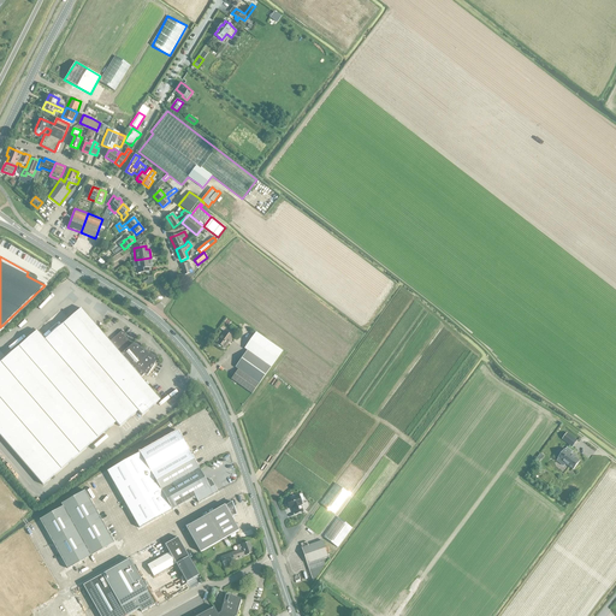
[(135,260),(137,273),(149,272),(149,267),(152,267),(150,258),(135,260)]
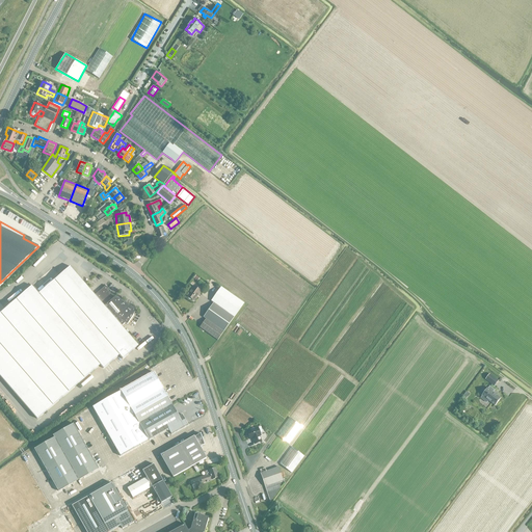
[(156,229),(159,237),(158,238),(159,242),(165,240),(167,238),(166,235),(163,236),(162,234),(164,233),(163,230),(164,229),(163,227),(156,229)]
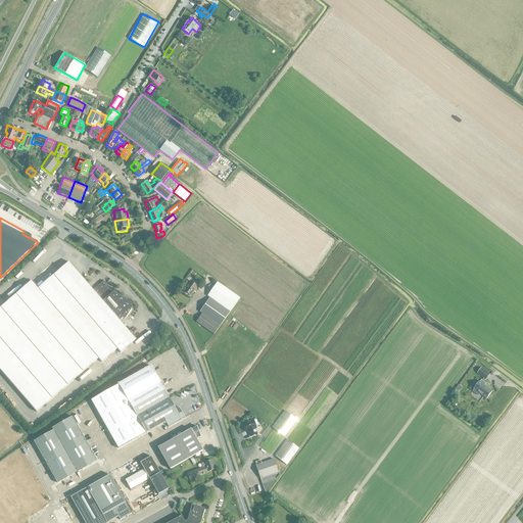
[(103,281),(93,290),(68,262),(38,288),(31,281),(13,296),(80,374),(98,359),(101,362),(117,349),(121,352),(136,339),(120,321),(123,318),(125,319),(133,306),(133,305),(133,304),(133,303),(113,291),(111,292),(107,288),(108,286),(103,281)]
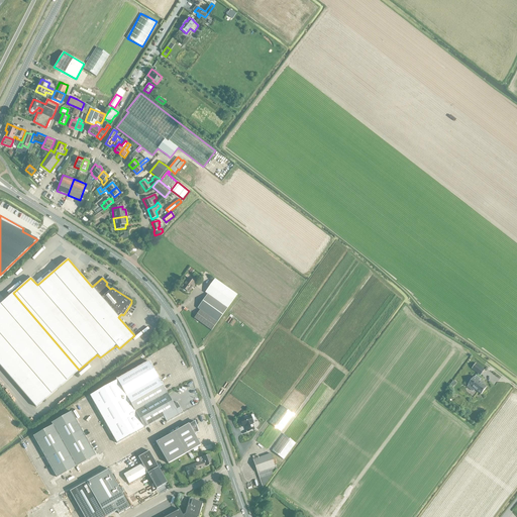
[(188,278),(182,288),(183,289),(184,290),(185,291),(186,291),(188,292),(195,283),(188,278)]
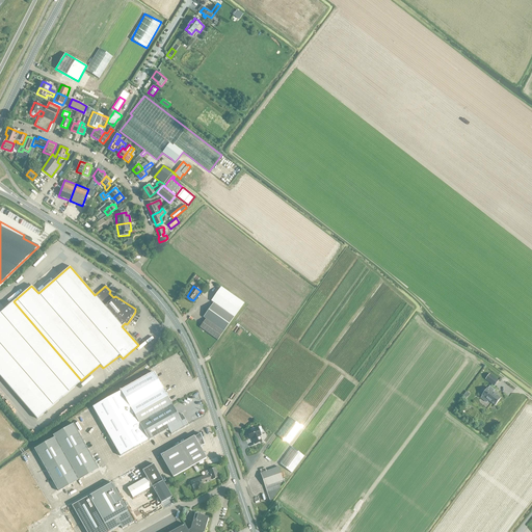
[(200,327),(217,340),(230,323),(234,317),(244,302),(221,287),(211,300),(213,302),(203,317),(206,319),(200,327)]
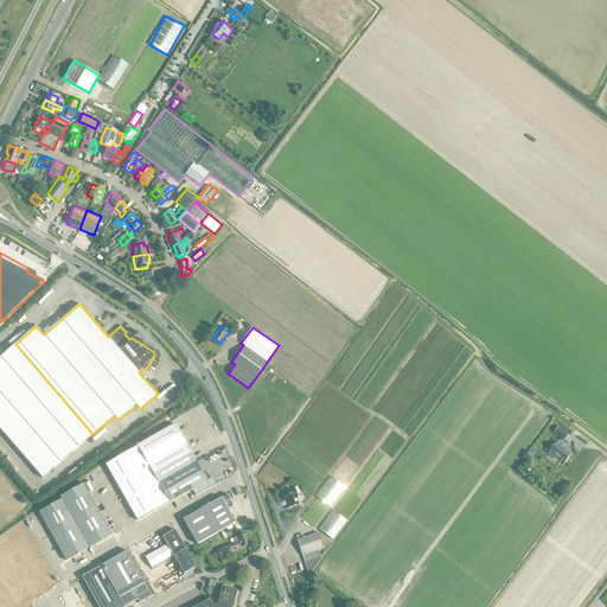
[(0,428),(43,478),(93,434),(16,344),(0,357),(0,428)]
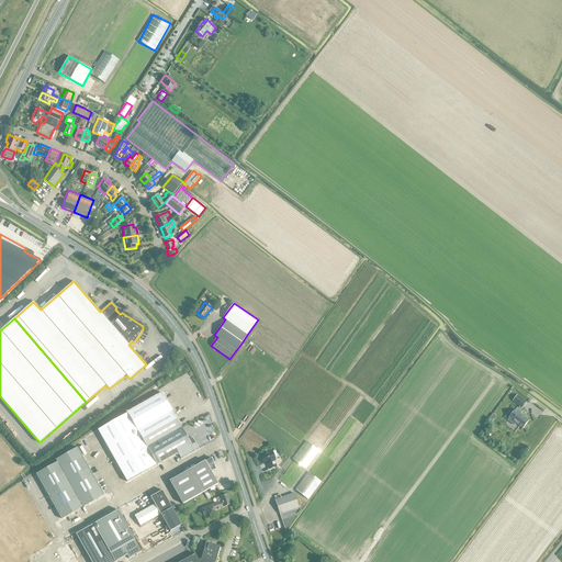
[(125,415),(134,431),(171,411),(161,393),(125,415)]
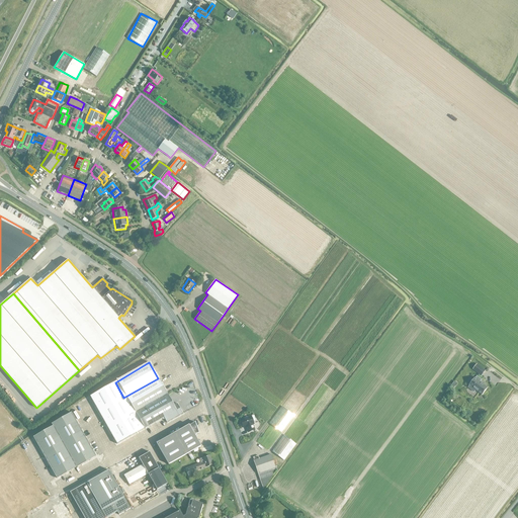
[(472,368),(482,375),(486,370),(478,363),(472,368)]
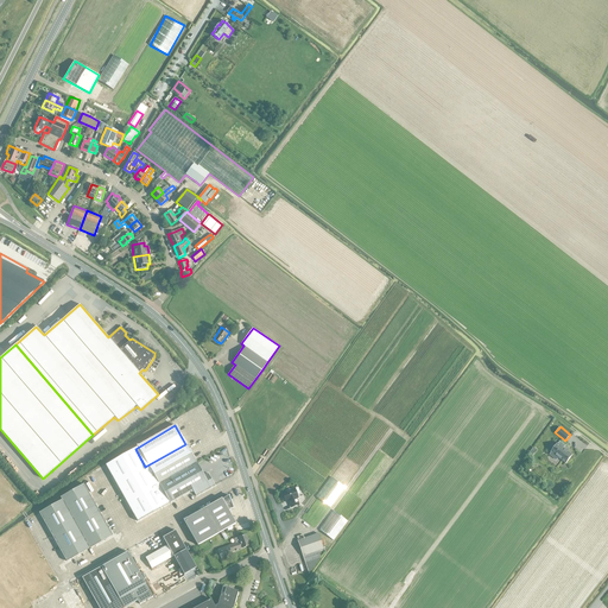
[(563,448),(565,445),(559,442),(558,444),(557,444),(551,453),(550,455),(556,460),(558,457),(565,463),(572,455),(563,448)]
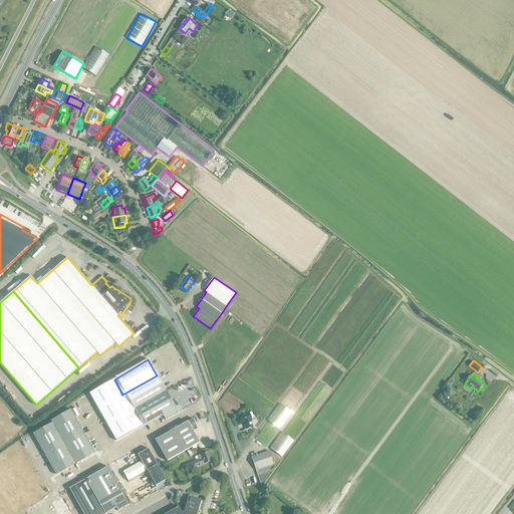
[(122,395),(132,411),(166,392),(157,375),(122,395)]
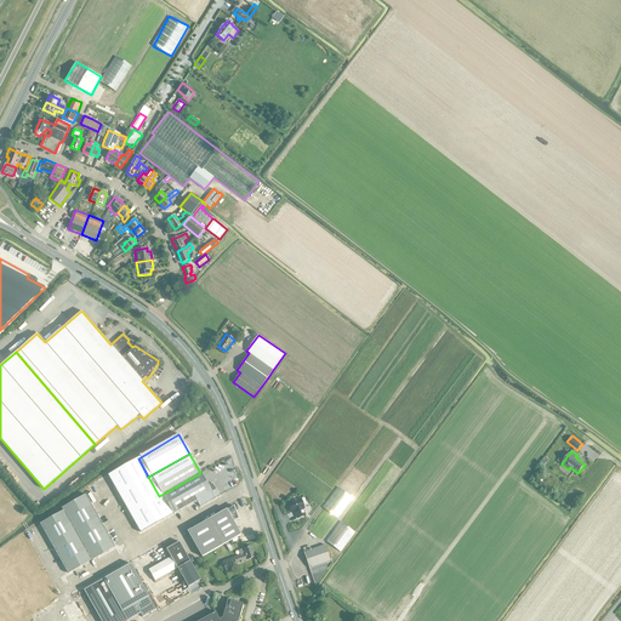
[(108,476),(140,533),(170,516),(159,496),(148,477),(138,459),(108,476)]
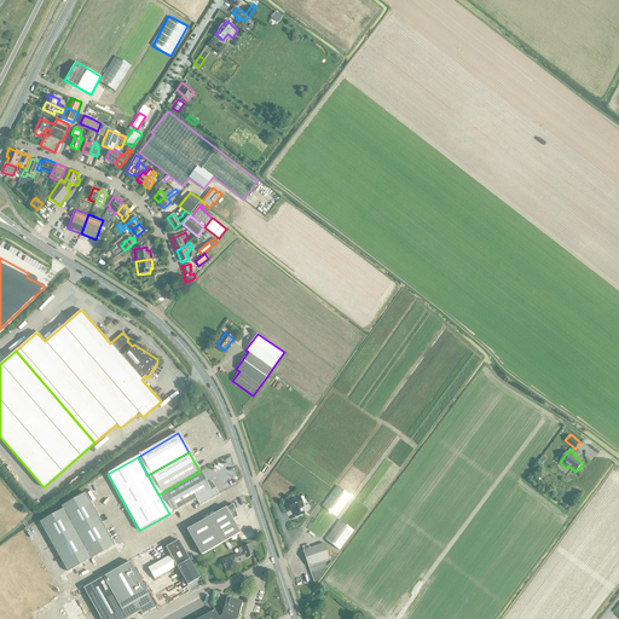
[(207,485),(200,472),(158,495),(169,514),(196,498),(200,505),(218,495),(212,482),(207,485)]
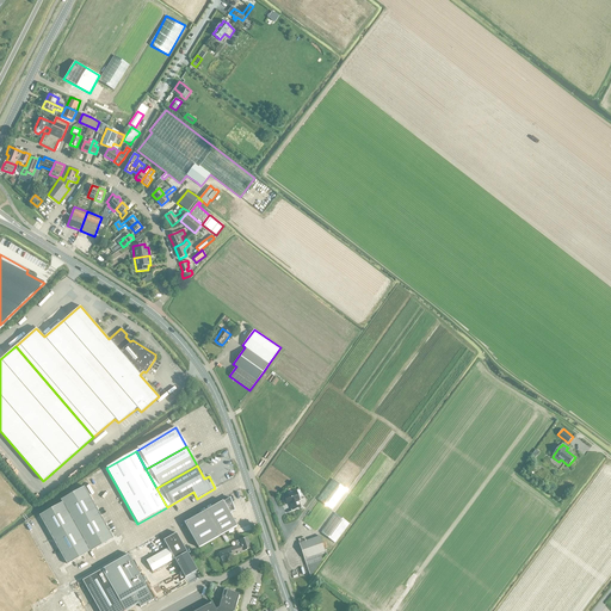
[(61,500),(62,503),(76,526),(90,551),(113,538),(84,486),(61,500)]
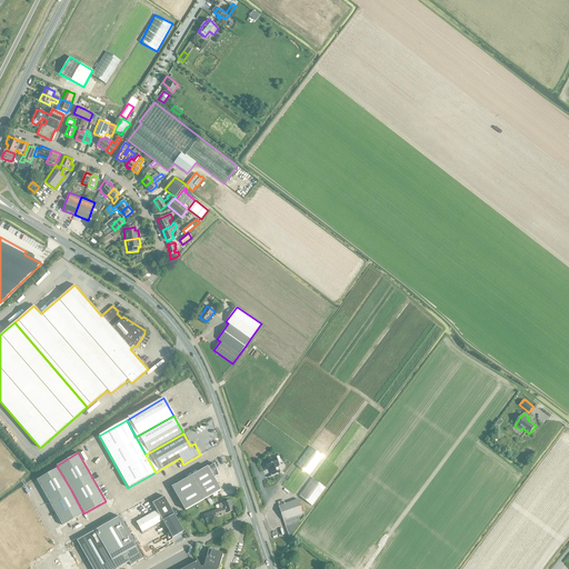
[(263,465),(265,467),(266,468),(267,470),(270,469),(272,475),(280,472),(278,466),(279,466),(276,457),(271,458),(270,458),(269,458),(268,459),(263,461),(265,463),(263,465)]
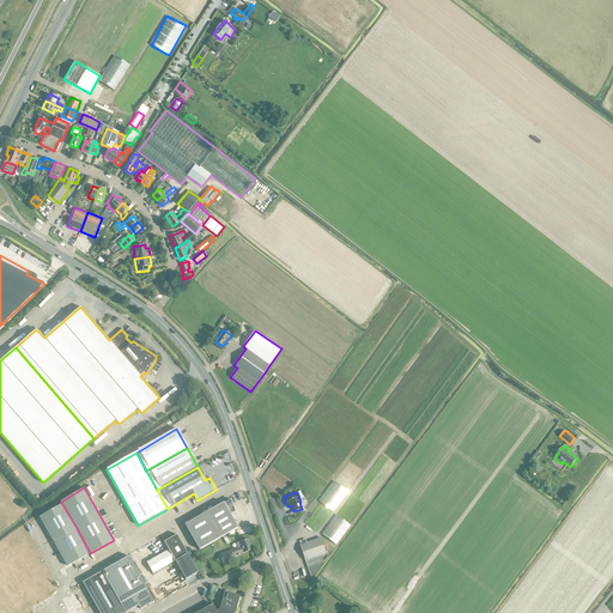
[(213,525),(220,538),(238,528),(231,515),(235,513),(231,499),(224,503),(206,513),(213,525)]
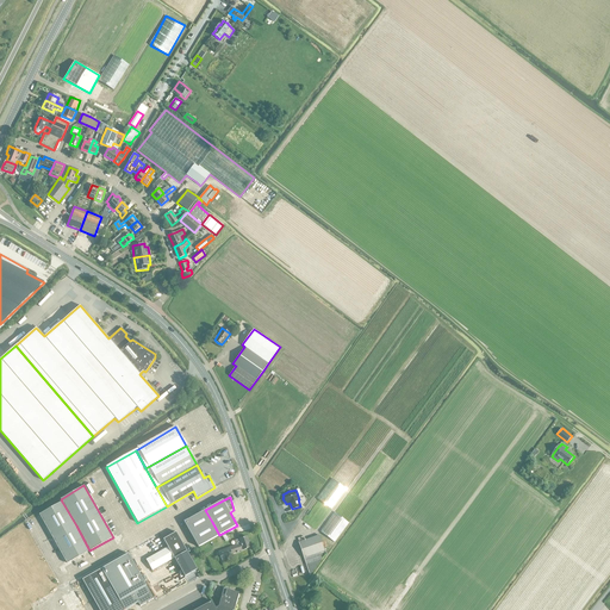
[(53,539),(76,526),(62,502),(39,515),(53,539)]
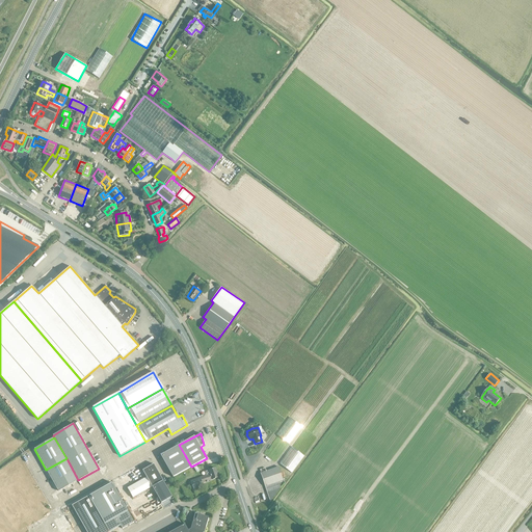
[(166,466),(185,455),(179,445),(160,455),(166,466)]
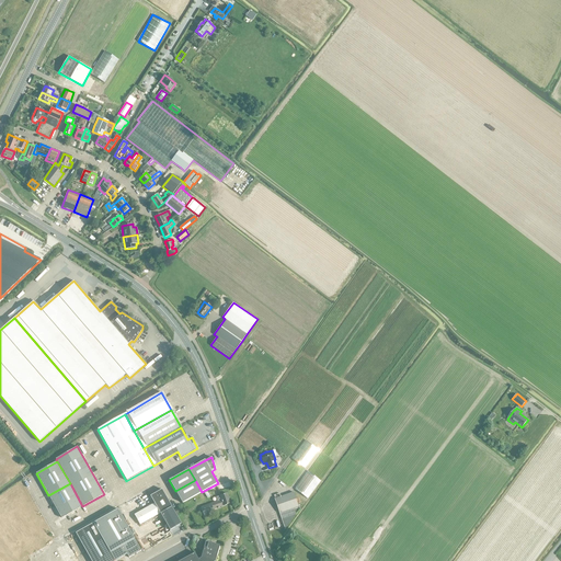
[(182,503),(202,492),(195,480),(175,491),(182,503)]
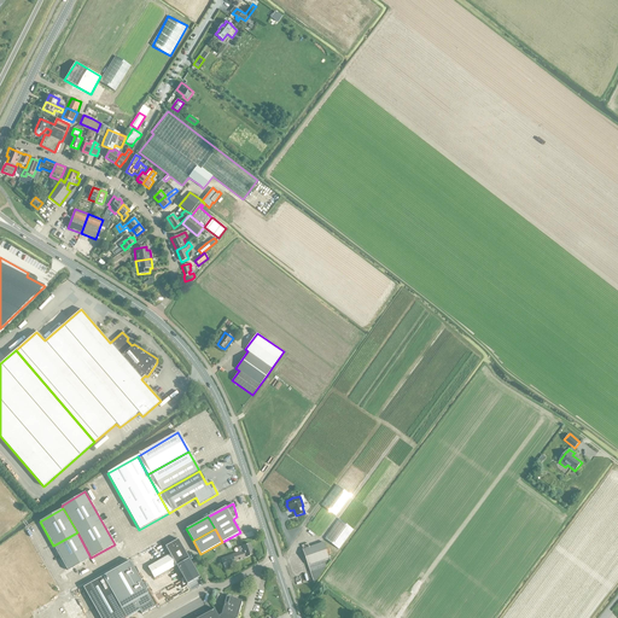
[(77,532),(53,546),(68,570),(91,558),(77,532)]
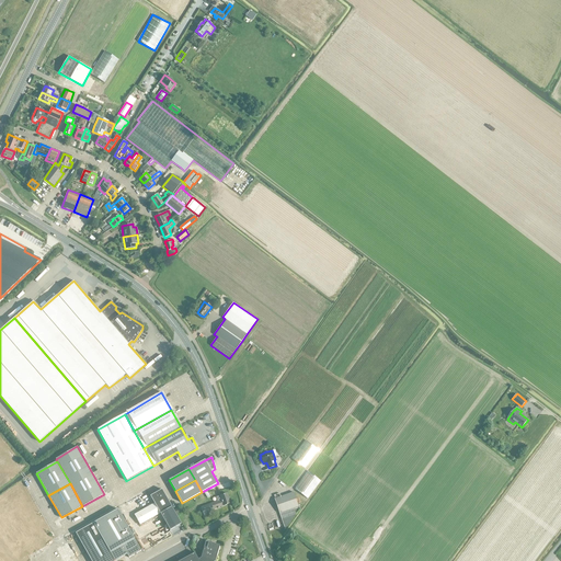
[(150,495),(155,503),(160,514),(172,506),(165,496),(162,489),(150,495)]
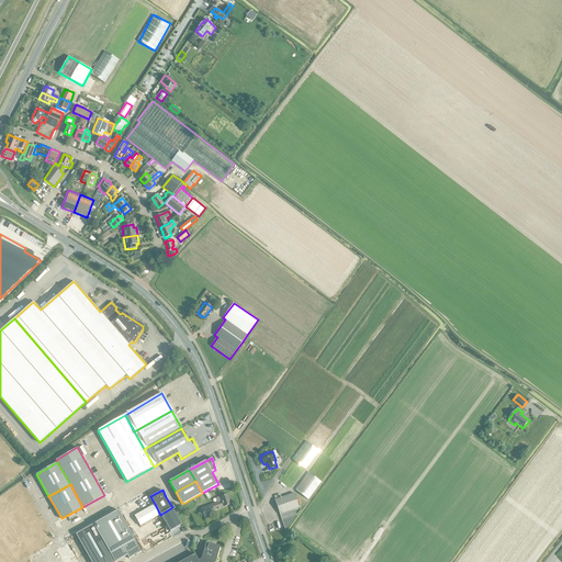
[(276,499),(274,499),(280,514),(285,530),(296,515),(294,509),(299,507),(294,493),(281,497),(280,494),(274,496),(276,499)]
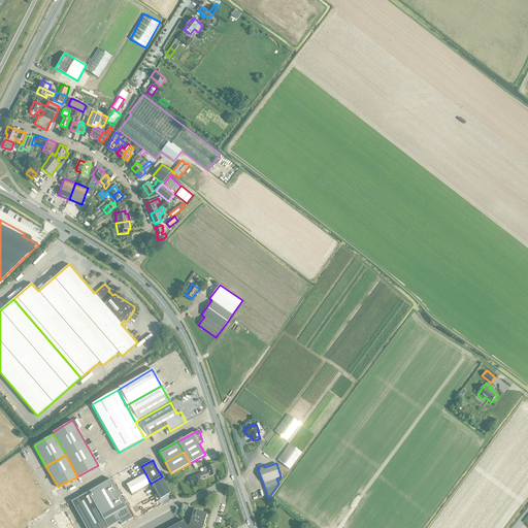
[(189,477),(192,486),(201,483),(200,479),(217,473),(213,464),(206,466),(206,467),(203,468),(204,471),(189,477)]
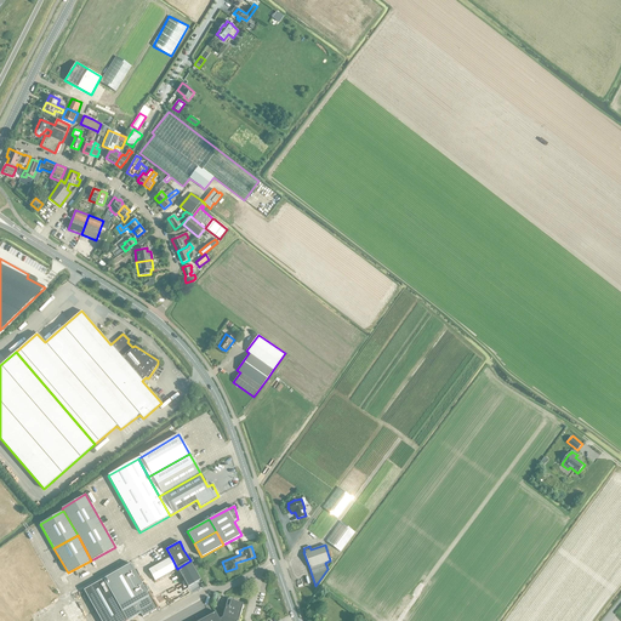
[(155,581),(177,569),(171,557),(148,570),(155,581)]
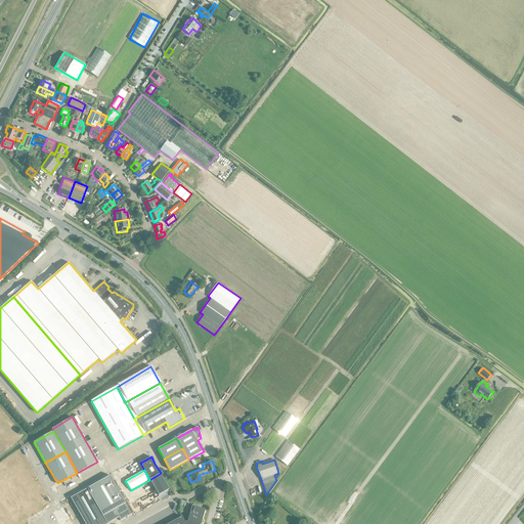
[(161,473),(149,480),(159,495),(169,489),(161,473)]
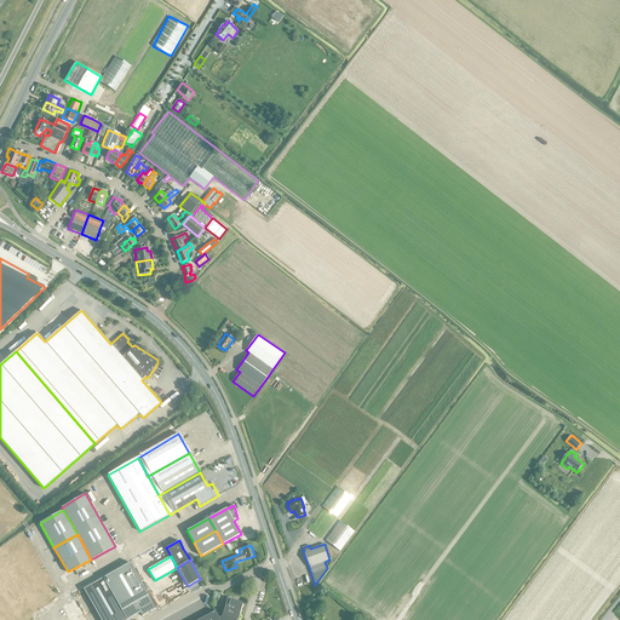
[(142,616),(156,608),(130,563),(103,578),(127,619),(141,613),(142,616)]
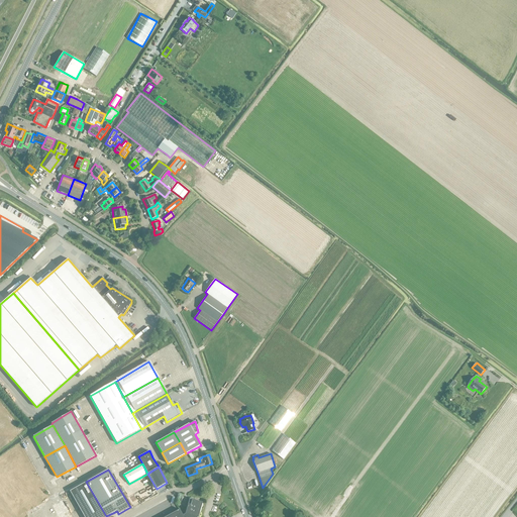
[(105,516),(106,516),(86,482),(70,491),(84,516),(105,516)]
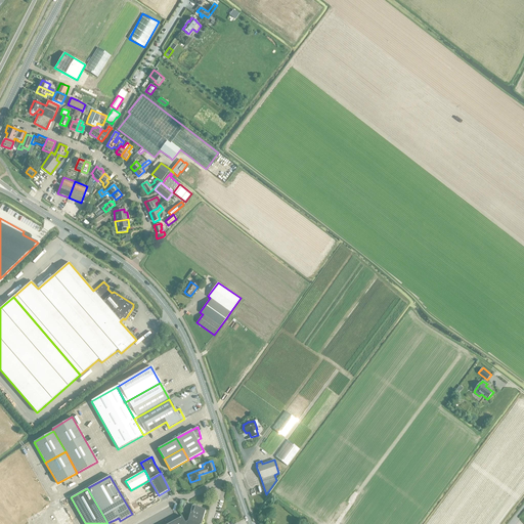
[(190,511),(187,521),(185,522),(182,517),(167,523),(201,523),(205,510),(194,507),(192,506),(190,511)]
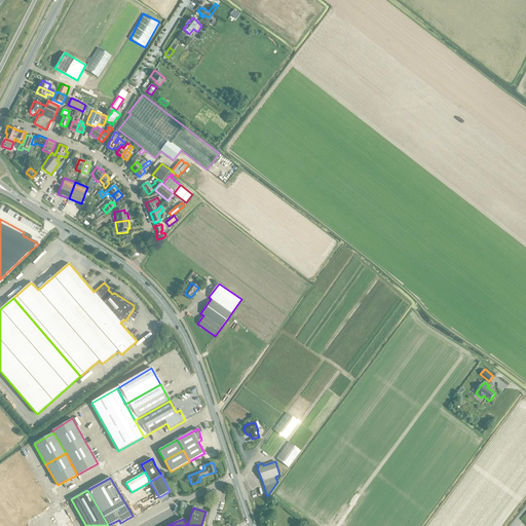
[(53,514),(60,525),(74,525),(66,509),(53,514)]
